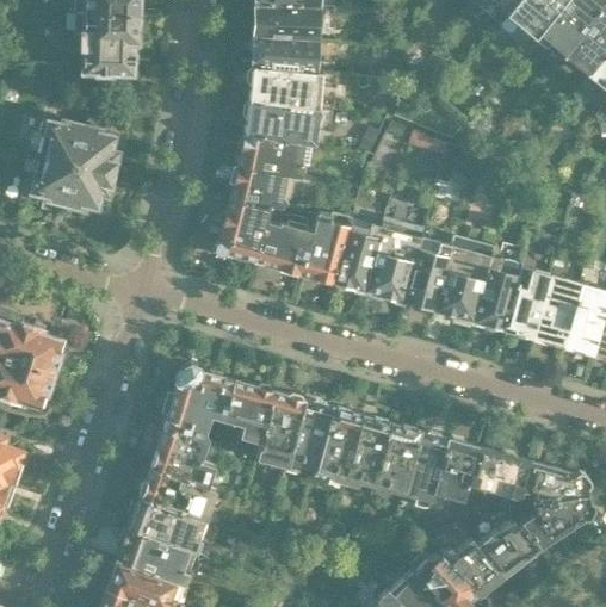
[(79,0),(79,12),(142,14),(141,0),(79,0)]
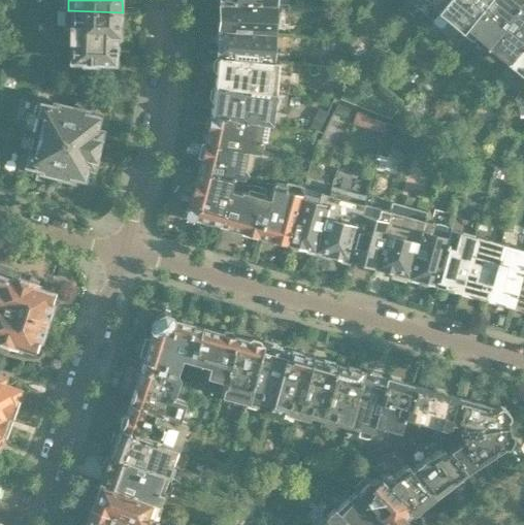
[(428,0),(443,11),(452,0),(428,0)]
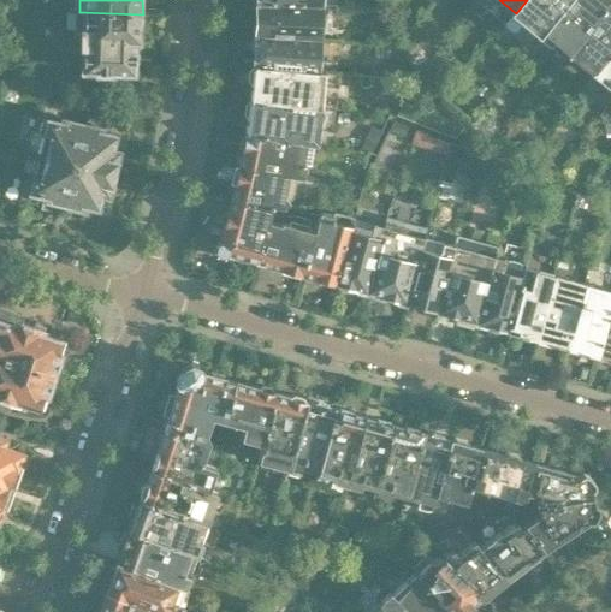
[(543,41),(575,0),(527,0),(516,13),(514,17),(516,19),(518,18),(526,24),(525,27),(528,29),(531,28),(540,36),(539,37),(543,41)]
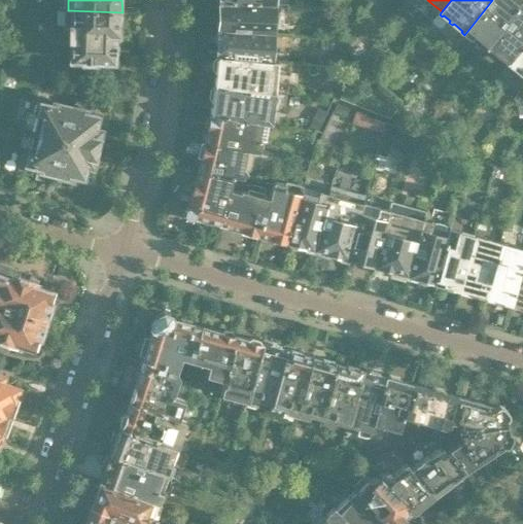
[(492,46),(522,7),(522,0),(492,0),(464,35),(476,44),(482,38),(492,46)]
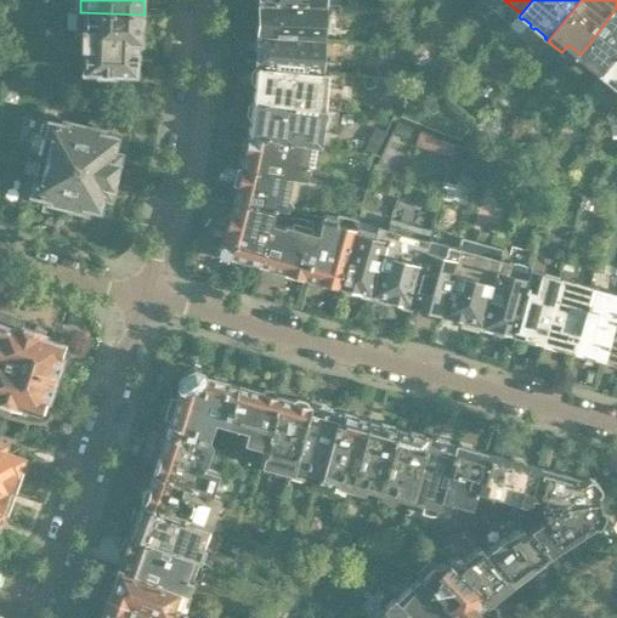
[(328,40),(329,7),(264,6),(262,37),(328,40)]
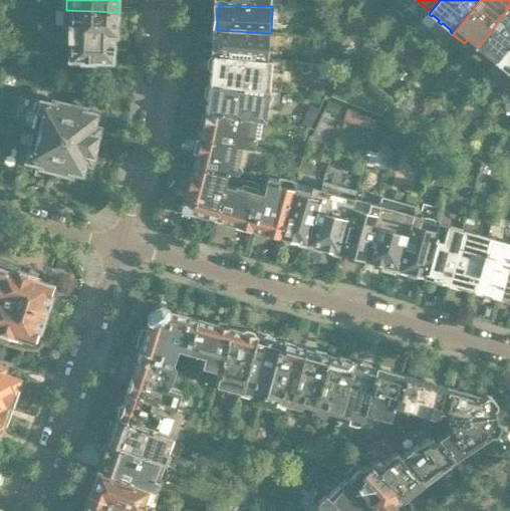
[(500,64),(509,51),(509,7),(480,45),(479,46),(500,64)]
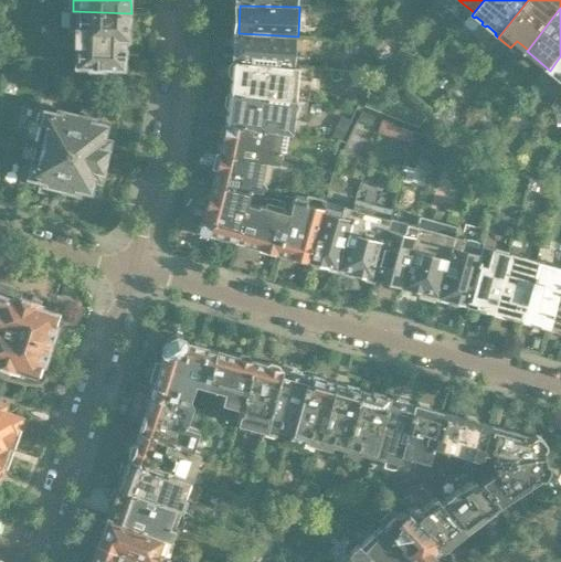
[(125,71),(126,40),(130,40),(131,13),(73,11),(73,30),(78,30),(77,46),(80,48),(80,67),(92,67),(92,70),(125,71)]
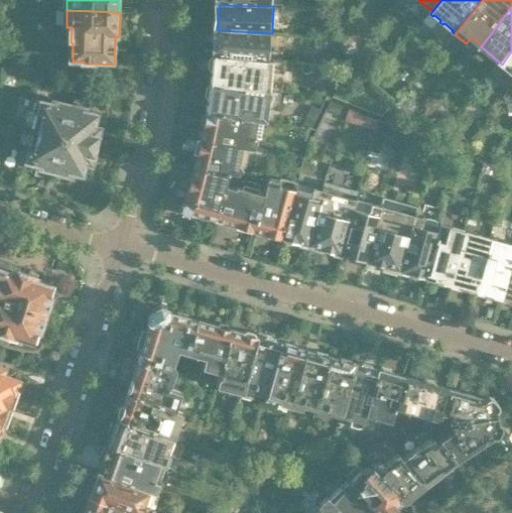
[(270,50),(272,33),(218,30),(218,32),(214,36),(214,43),(217,46),(216,57),(269,62),(270,50)]
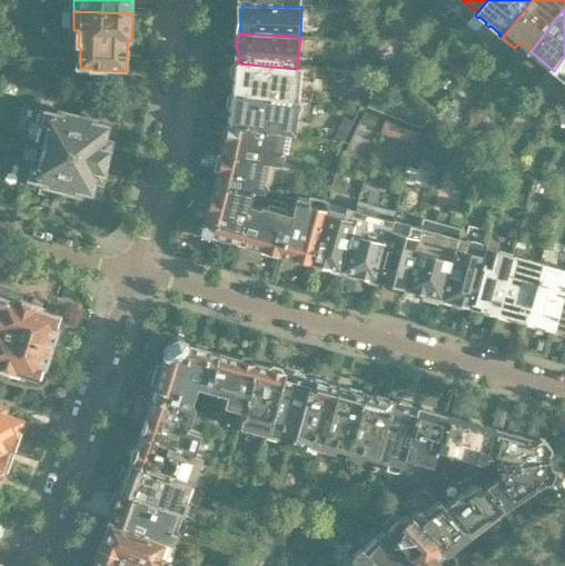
[(564,57),(554,71),(564,80),(564,57)]
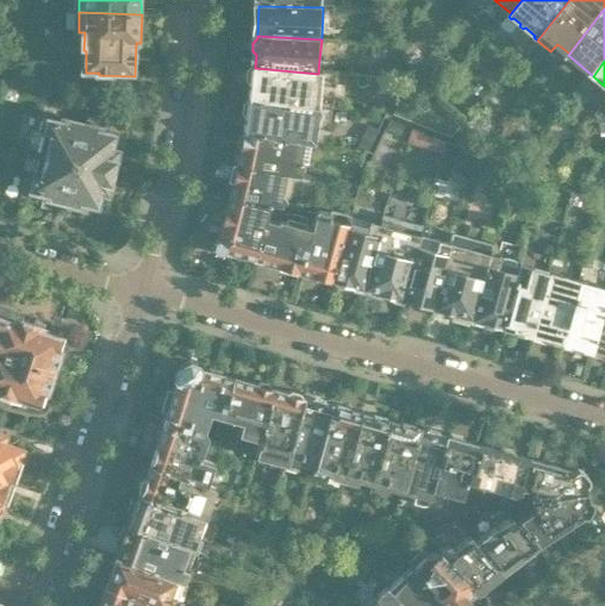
[(322,110),(325,74),(318,74),(255,68),(254,70),(251,74),(250,83),(253,87),(250,101),(319,110),(322,110)]
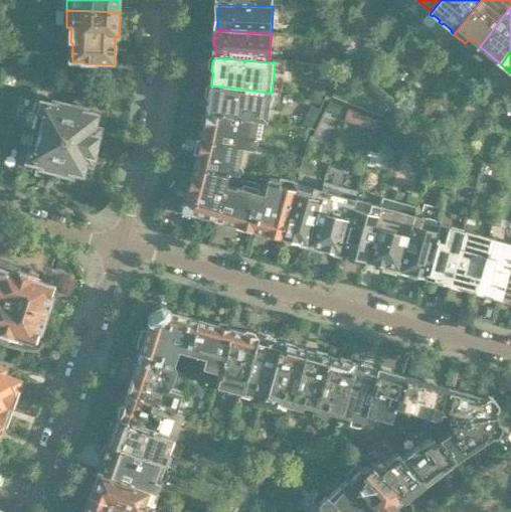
[(343,84),(338,98),(386,118),(392,103),(366,92),(365,94),(343,84)]
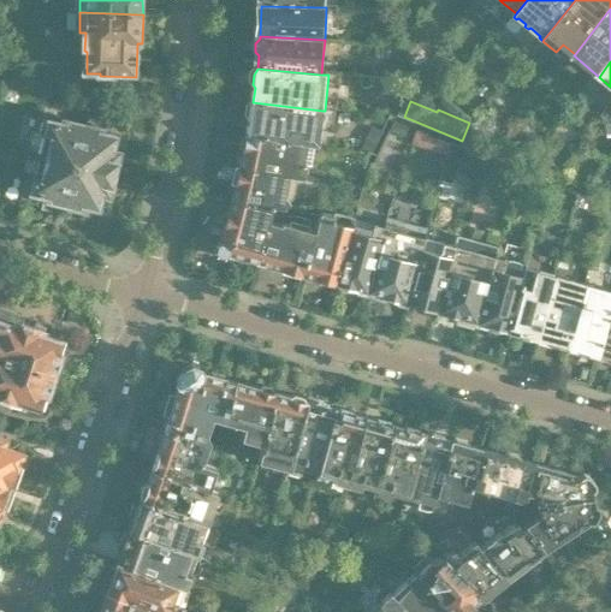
[(318,147),(322,111),(253,102),(253,105),(250,107),(248,117),(251,122),(249,137),(316,147),(318,147)]
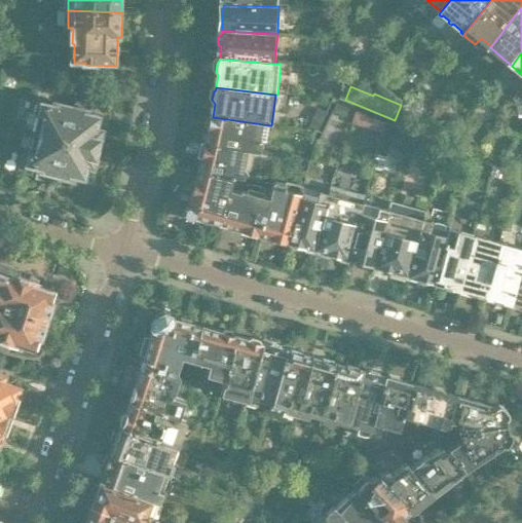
[(99,129),(102,118),(90,114),(92,108),(79,105),(78,110),(57,105),(57,107),(39,104),(36,119),(39,120),(35,136),(101,150),(105,132),(99,129)]
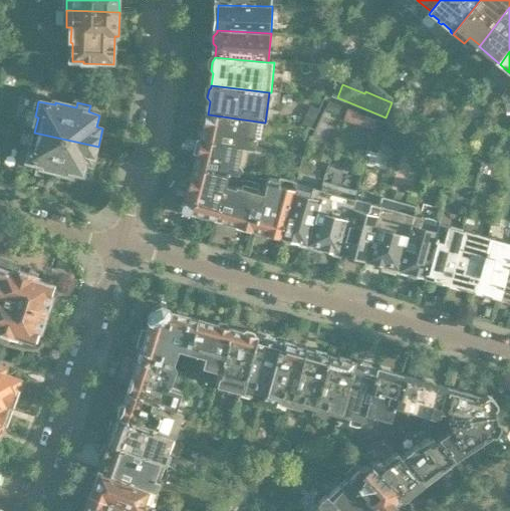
[(260,140),(264,122),(208,114),(204,118),(202,125),(205,130),(203,142),(250,149),(255,150),(257,140),(260,140)]
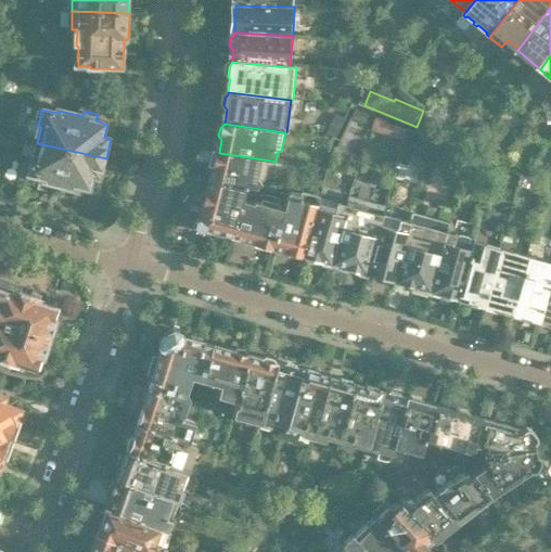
[(101,180),(106,158),(37,143),(33,163),(29,162),(26,175),(43,180),(42,183),(65,188),(64,192),(78,195),(79,188),(92,192),(95,178),(101,180)]
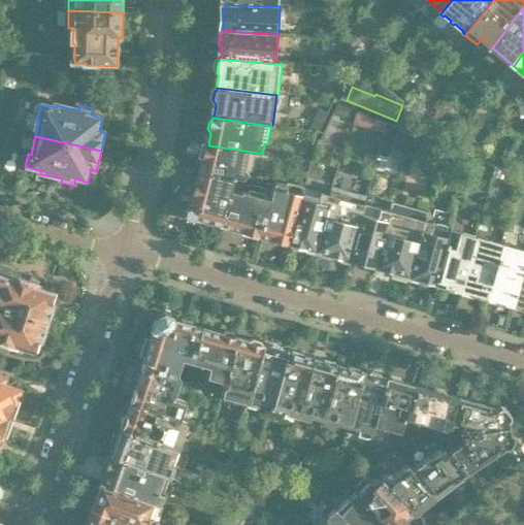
[(254,172),(257,153),(208,145),(208,146),(204,145),(201,160),(203,161),(201,173),(236,181),(244,182),(247,181),(249,176),(254,172)]
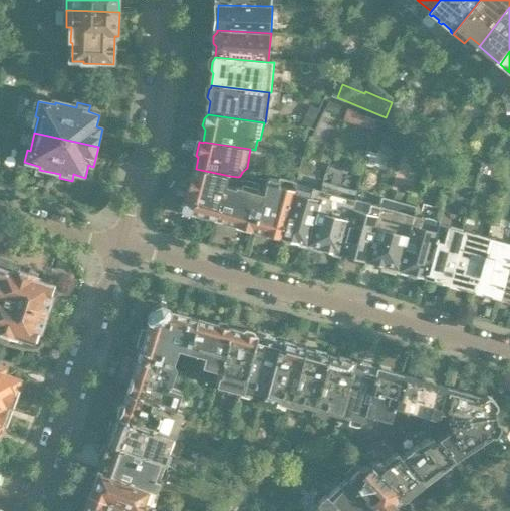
[(217,222),(226,187),(228,188),(230,176),(196,169),(193,179),(189,182),(187,190),(189,194),(187,204),(183,205),(181,212),(184,216),(189,218),(194,215),(217,222)]
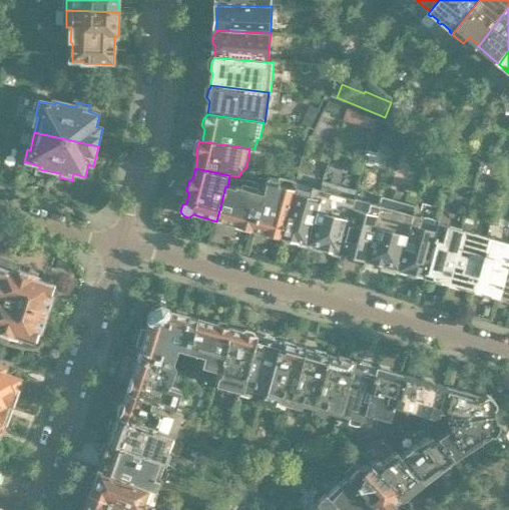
[(282,239),(298,185),(280,180),(279,182),(270,179),(266,196),(256,232),(268,235),(269,238),(277,240),(281,239),(282,239)]
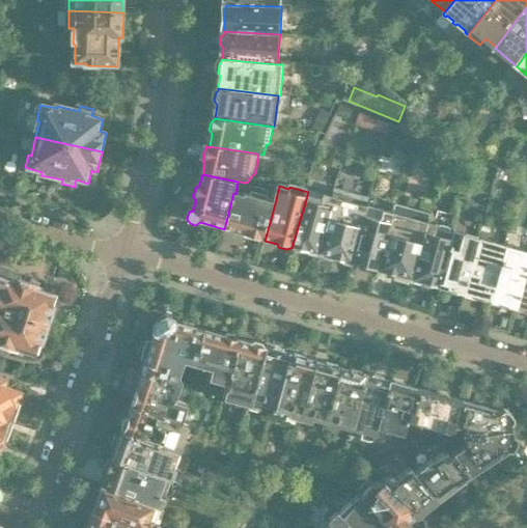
[(317,255),(333,199),(308,192),(292,248),(295,249),(300,253),(310,253),(317,255)]
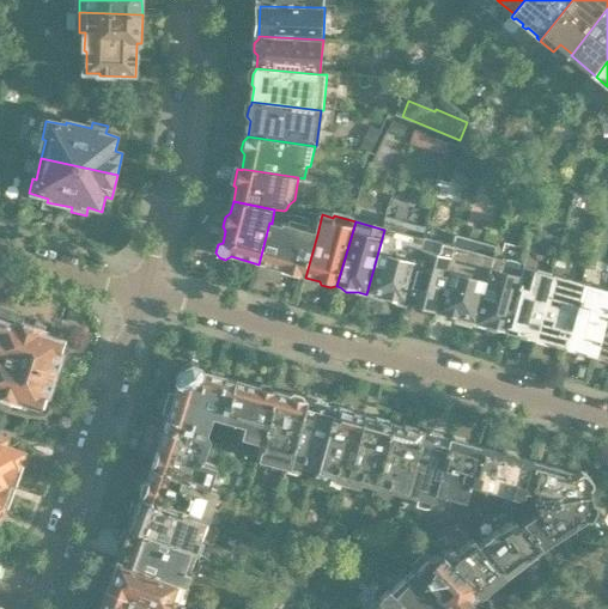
[(305,278),(317,235),(309,232),(310,229),(293,224),(292,227),(284,225),(283,227),(272,224),(269,223),(259,265),(284,272),(284,274),(303,280),(304,276),(305,278)]
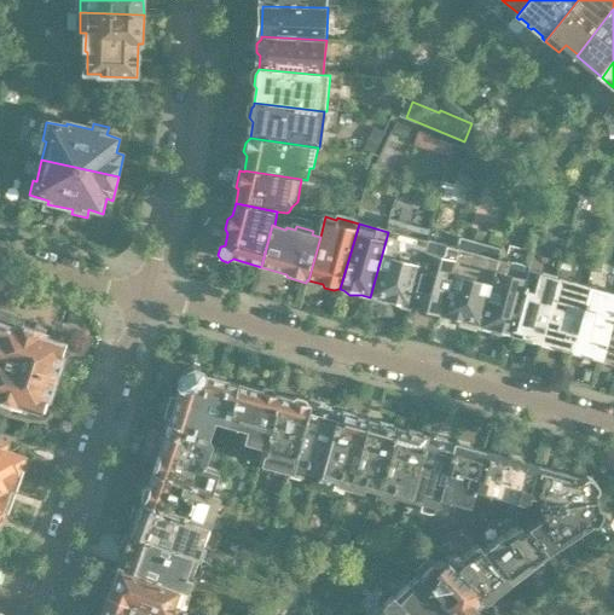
[(411,308),(429,243),(388,232),(370,297),(411,308)]
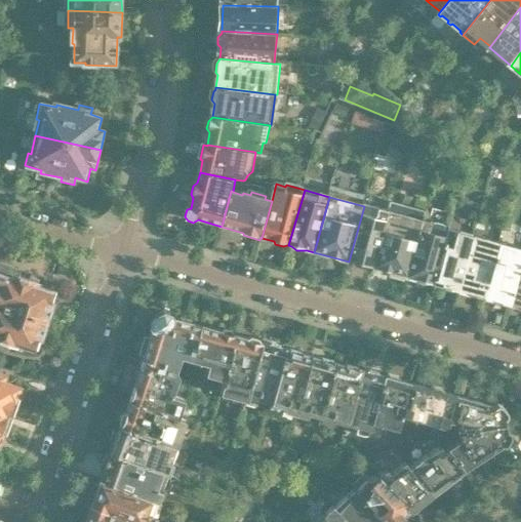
[(374,269),(390,213),(364,206),(349,262),(374,269)]
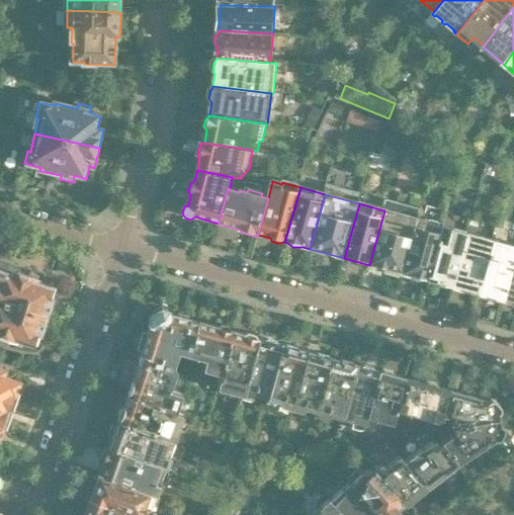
[(403,274),(418,220),(384,210),(369,265),(403,274)]
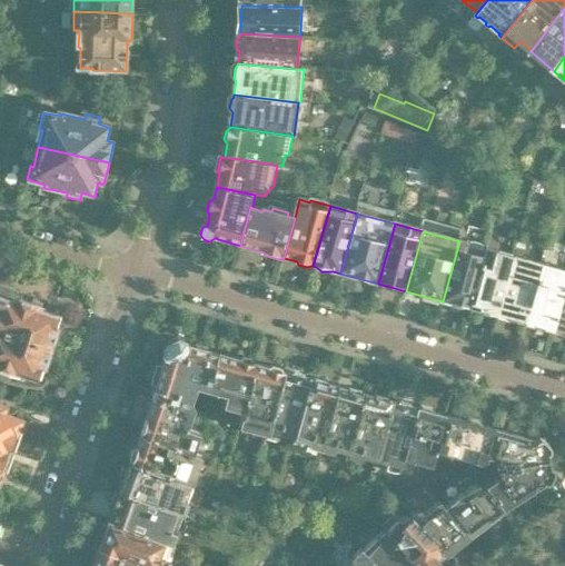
[(471,309),(486,254),(469,249),(471,245),(459,241),(443,301),(454,305),(459,310),(471,309)]
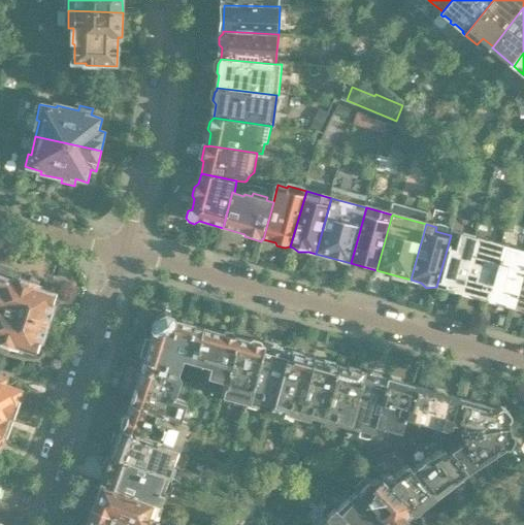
[(463,294),(479,238),(452,231),(451,235),(436,287),(448,290),(449,294),(457,296),(461,294),(463,294)]
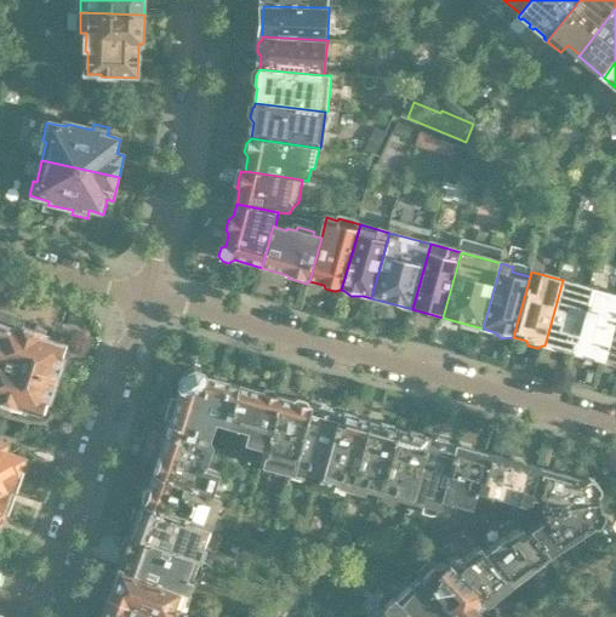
[(574,354),(592,289),(563,280),(545,346),(555,349),(558,353),(568,356),(571,354),(574,354)]
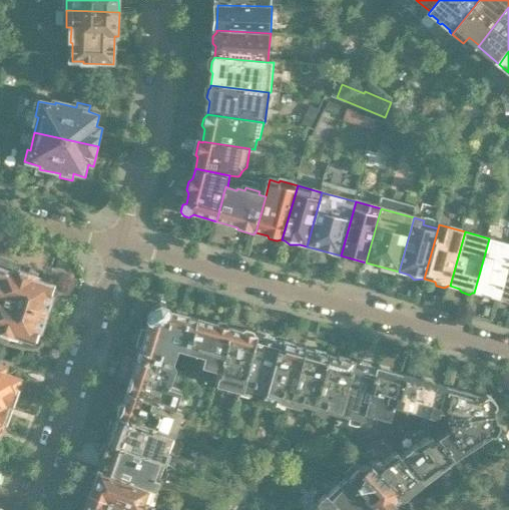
[(499,300),(508,267),(508,243),(489,238),(474,293),(484,296),(486,299),(494,302),(498,300),(499,300)]
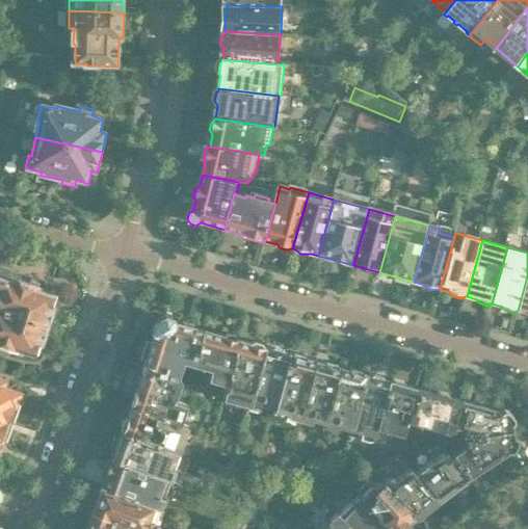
[(53,308),(56,296),(43,292),(44,289),(22,282),(24,274),(0,266),(0,311),(51,327),(57,309),(53,308)]
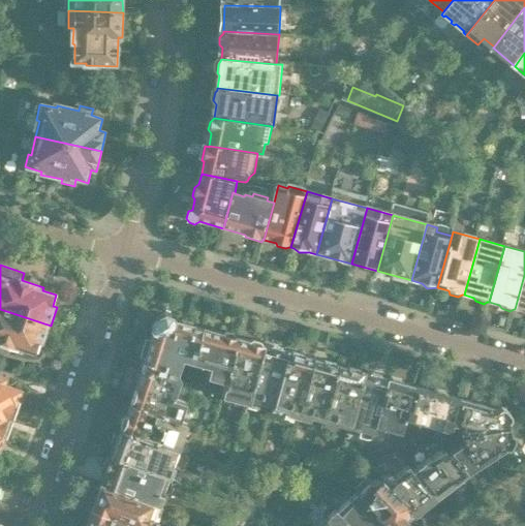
[(524,275),(515,309),(524,312),(524,275)]
